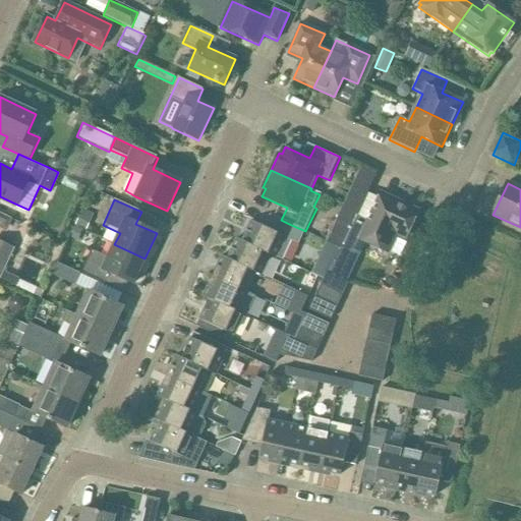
[(332,266),(326,274),(347,284),(361,252),(366,242),(389,252),(401,226),(409,229),(418,212),(414,210),(414,203),(400,204),(394,200),(392,206),(379,199),(368,221),(358,216),(345,245),(343,249),(332,266)]
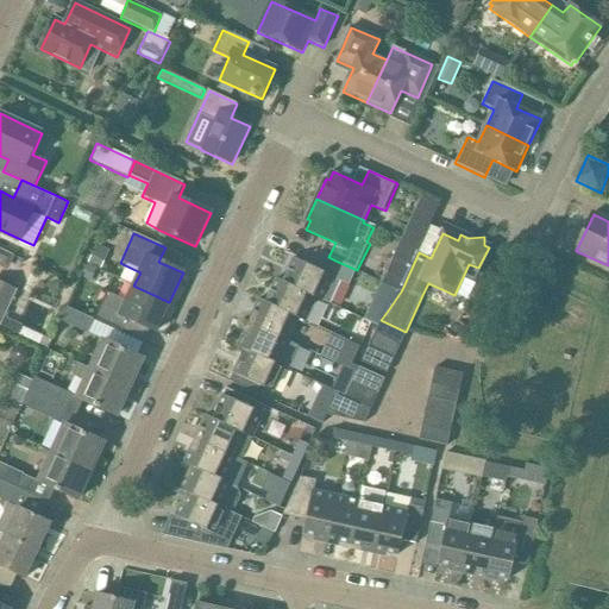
[(283,282),(283,283),(316,299),(316,300),(324,303),(324,301),(331,305),(341,282),(350,286),(357,270),(338,262),(328,257),(318,252),(312,267),(294,259),(283,282)]
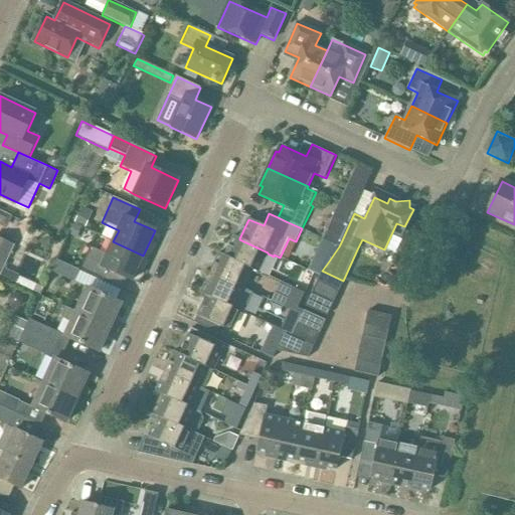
[(234,236),(225,256),(253,270),(252,271),(258,274),(268,253),(268,252),(239,239),(239,238),(234,236)]
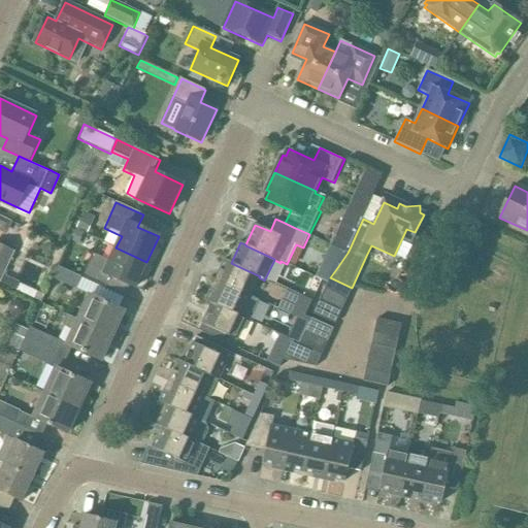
[(15,253),(0,244),(0,284),(15,292),(20,283),(4,275),(15,253)]
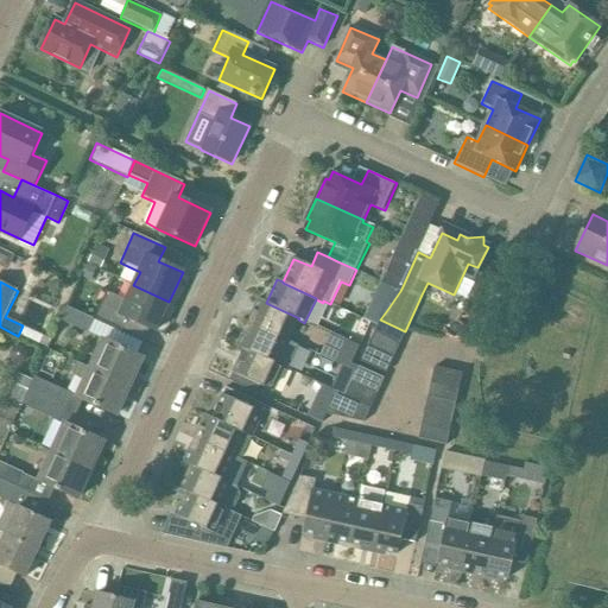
[(107,292),(94,320),(94,321),(124,334),(131,320),(156,331),(169,302),(133,285),(126,301),(107,292)]
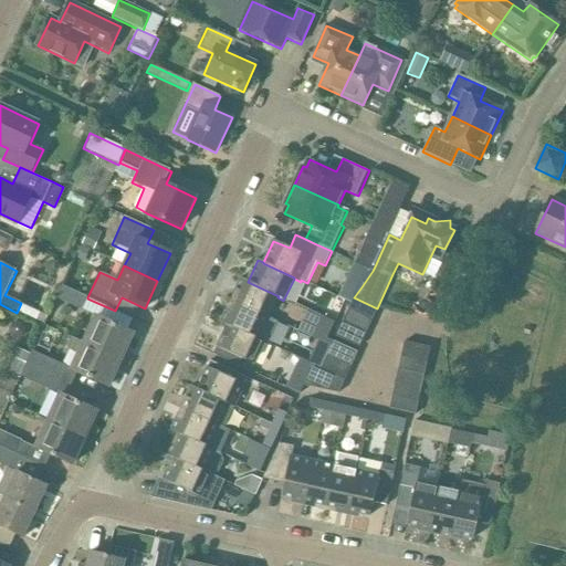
[(269,318),(278,297),(279,296),(248,282),(241,279),(230,301),(269,318)]
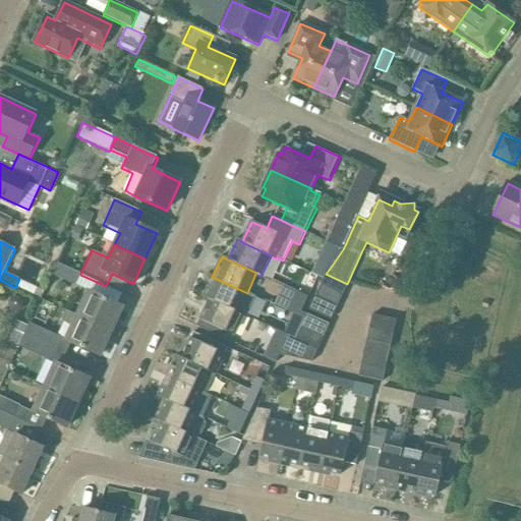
[(80,275),(80,274),(58,264),(52,275),(75,285),(80,275)]
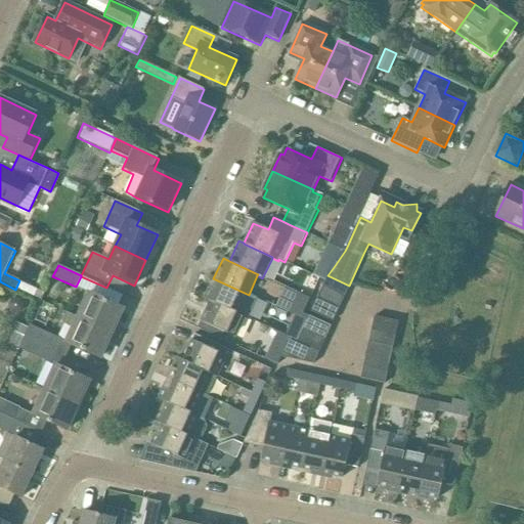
[(328,275),(322,287),(345,298),(350,286),(328,275)]
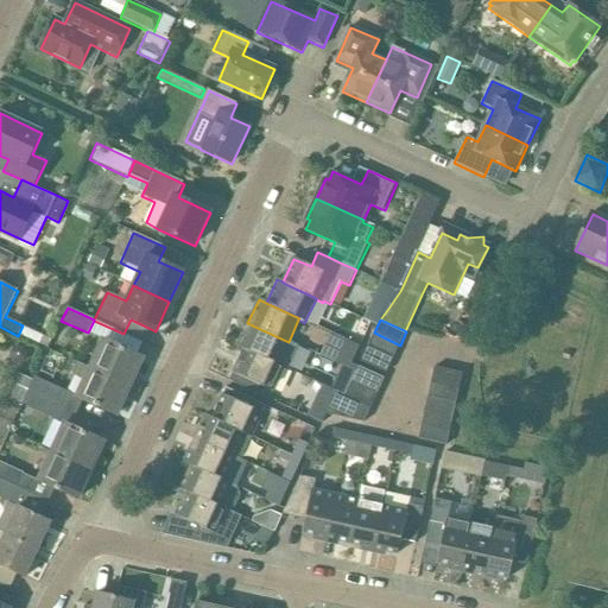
[(238,344),(236,348),(244,352),(244,349),(278,365),(278,363),(284,367),(287,368),(298,346),(289,342),(247,323),(238,344)]
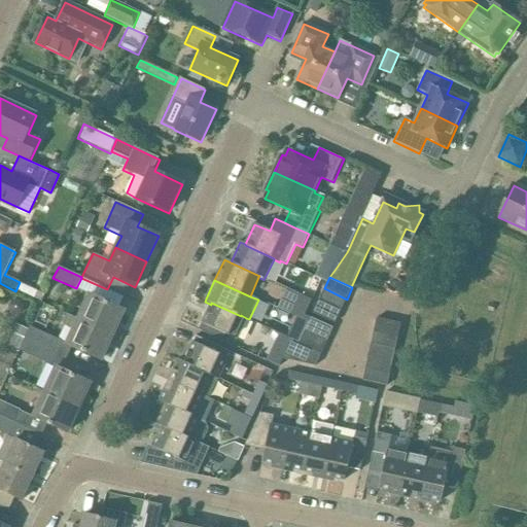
[(318,302),(341,312),(347,300),(324,288),(318,302)]
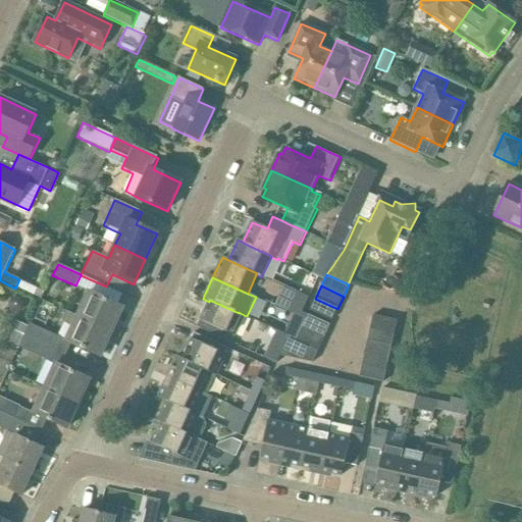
[(306,319),(308,316),(302,313),(310,298),(297,292),(288,311),(306,319)]
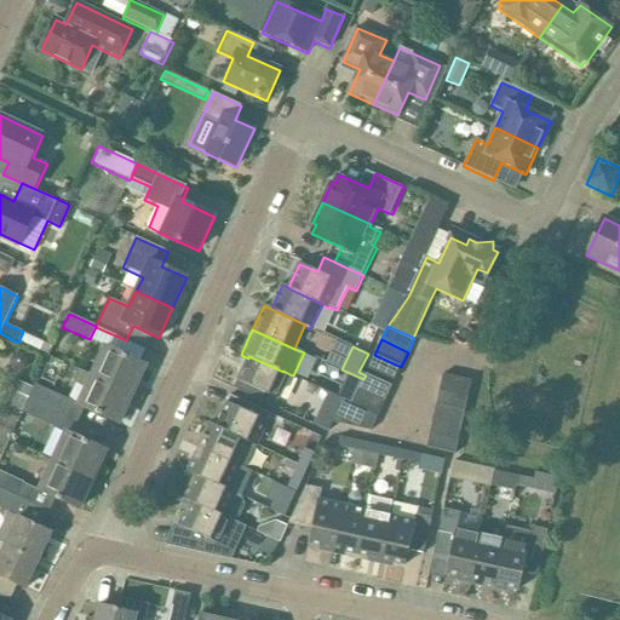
[(120,354),(105,348),(92,377),(132,396),(145,366),(120,354)]
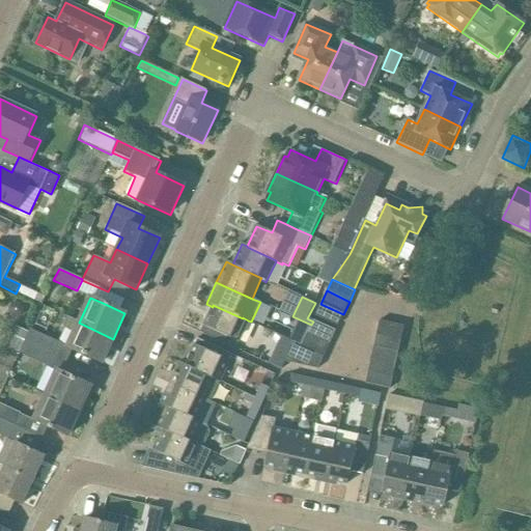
[(343,314),(320,304),(314,316),(337,327),(343,314)]
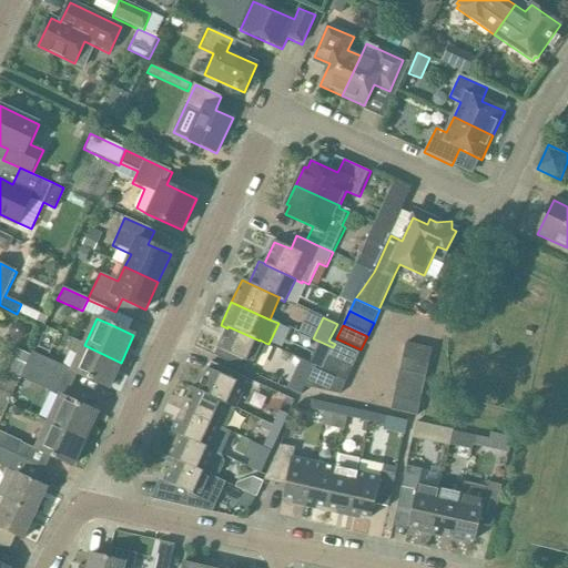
[(227,326),(227,328),(214,355),(240,367),(243,361),(254,366),(265,343),(260,340),(260,341),(227,326)]
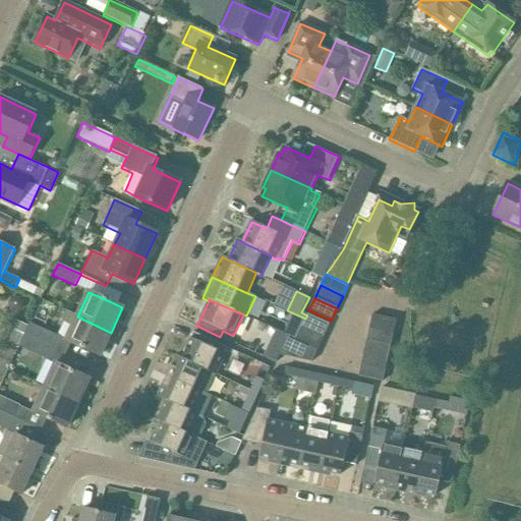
[(66,341),(71,343),(100,356),(111,333),(77,316),(67,311),(62,322),(73,327),(66,341)]
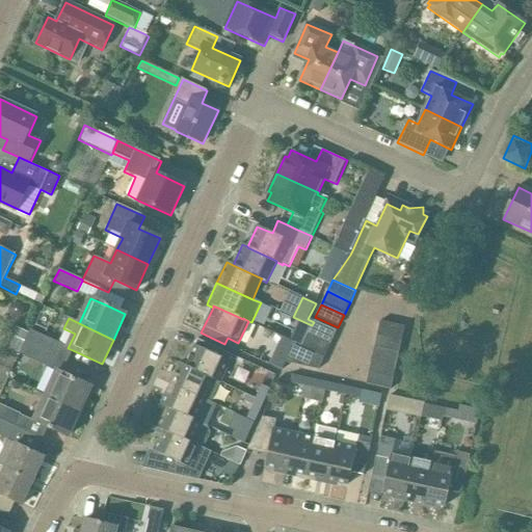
[(380,321),(377,335),(401,340),(404,327),(380,321)]
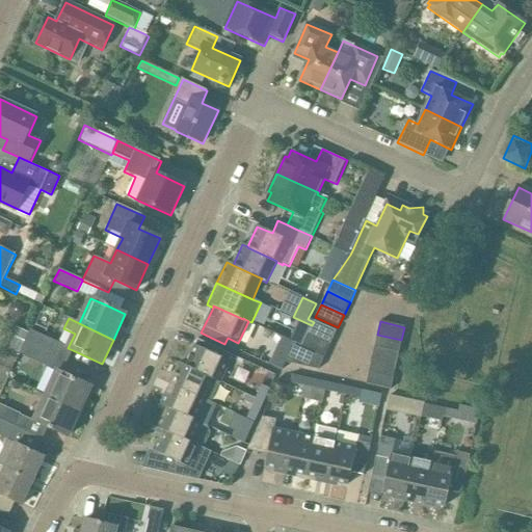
[(314,322),(312,325),(308,335),(329,345),(336,333),(314,322)]
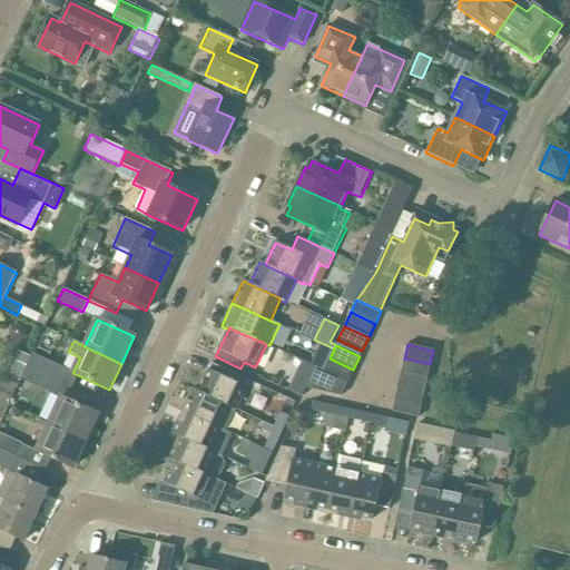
[(31,357),(27,366),(51,379),(57,366),(32,354),(31,357)]
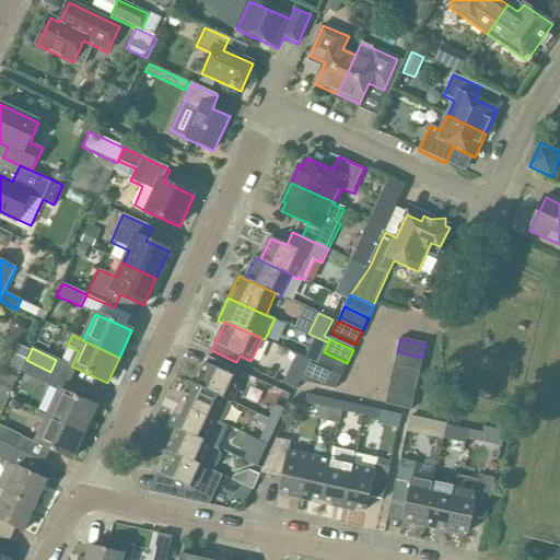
[(341,377),(347,363),(324,352),(317,365),(317,366),(341,377)]
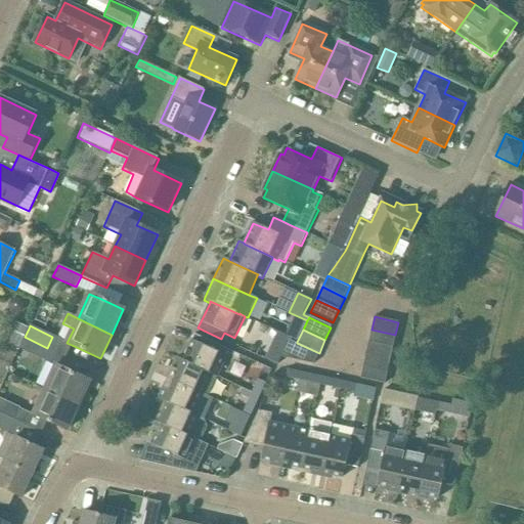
[(393,347),(395,335),(372,330),(368,342),(393,347)]
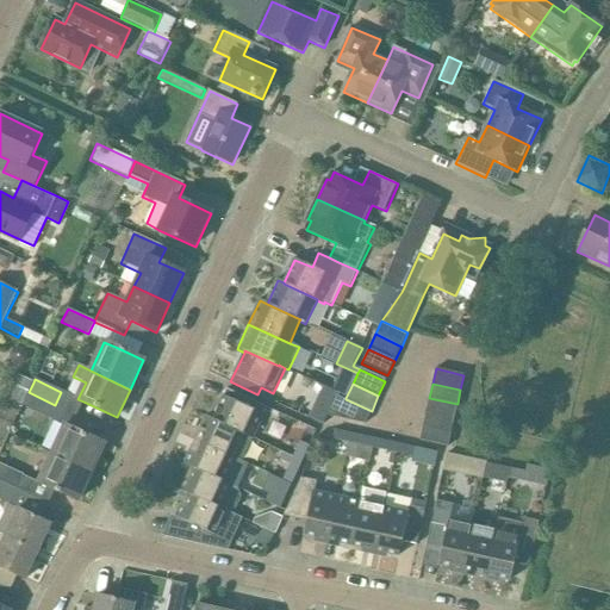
[(212,421),(253,439),(267,409),(226,390),(212,421)]
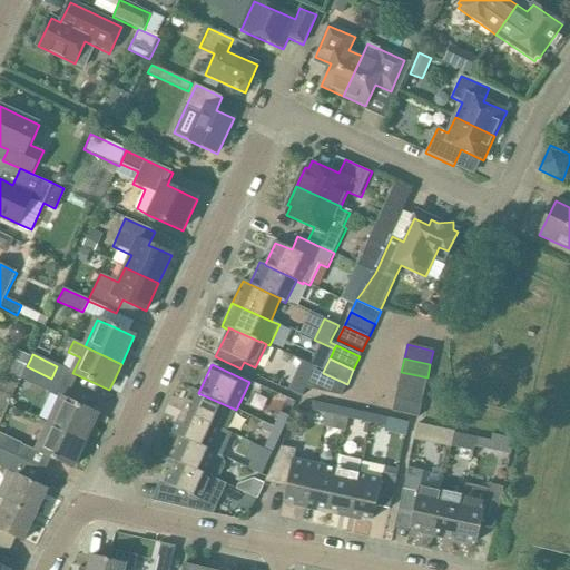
[(51,379),(27,366),(21,380),(46,391),(51,379)]
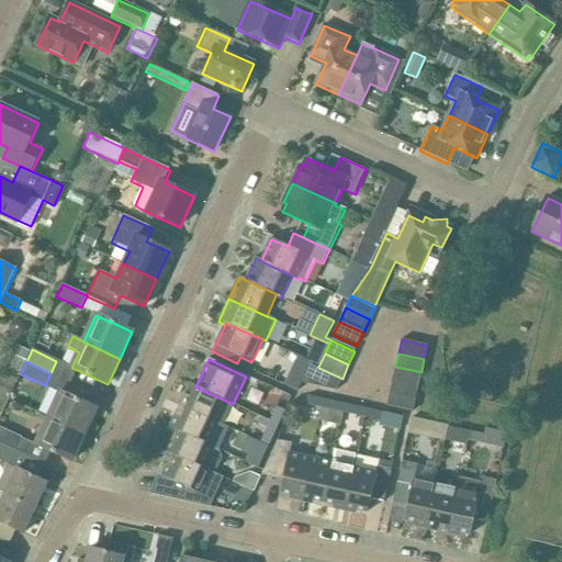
[(336,392),(343,379),(318,368),(318,367),(311,362),(301,384),(336,392)]
